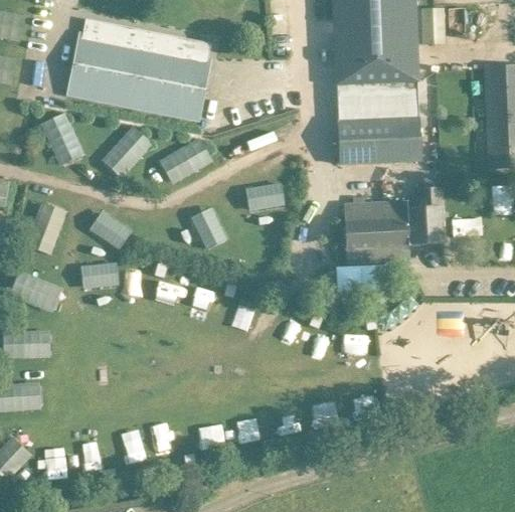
[(332,0),(335,44),(379,42),(377,8),(413,7),(419,6),(419,0),(332,0)]
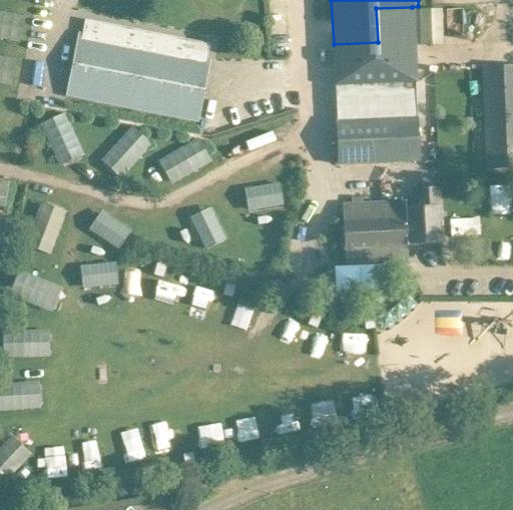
[(429,9),(430,33),(468,31),(467,7),(429,9)]
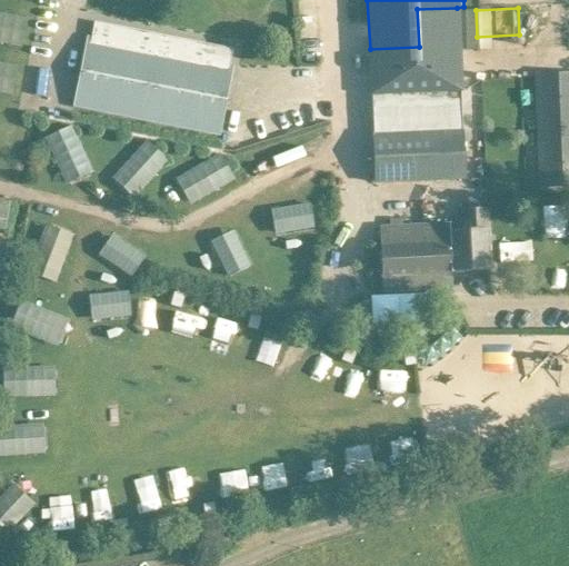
[(72,103),(219,132),(233,63),(87,35),(72,103)]
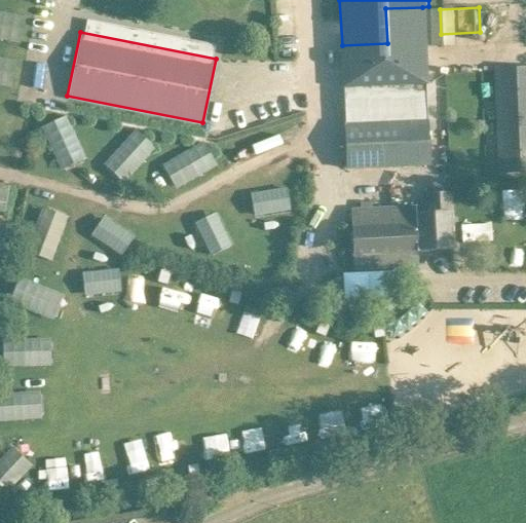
[(525,64),(499,66),(502,117),(525,115),(525,64)]
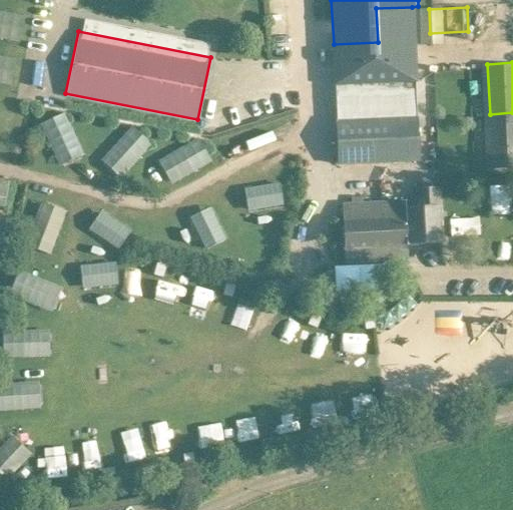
[(415,79),(335,82),(339,162),(419,159),(415,79)]
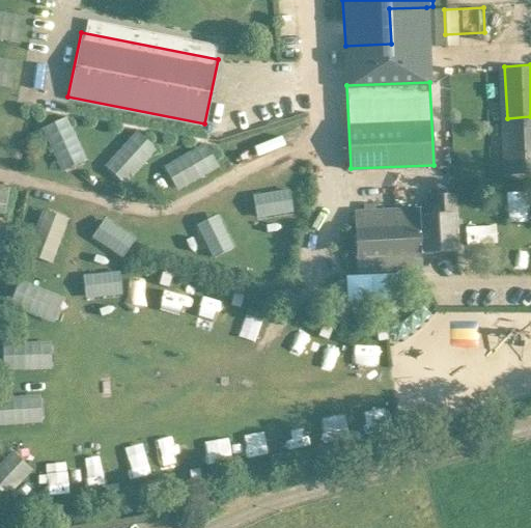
[(530,116),(507,118),(509,170),(530,169),(530,116)]
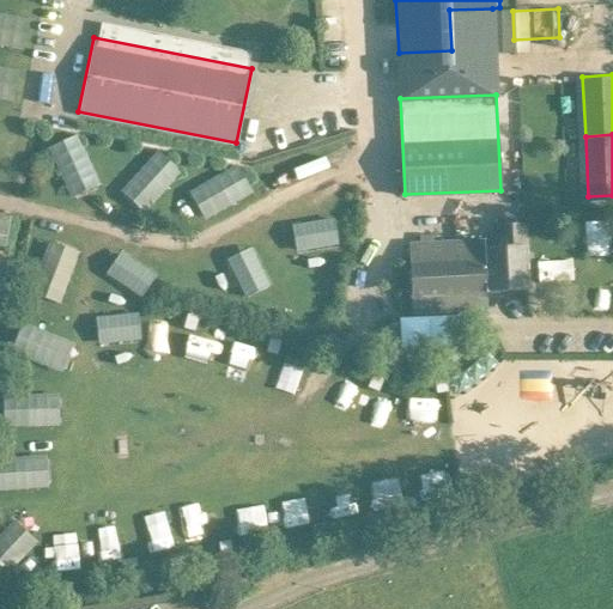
[(82,136),(47,151),(68,200),(102,186),(82,136)]
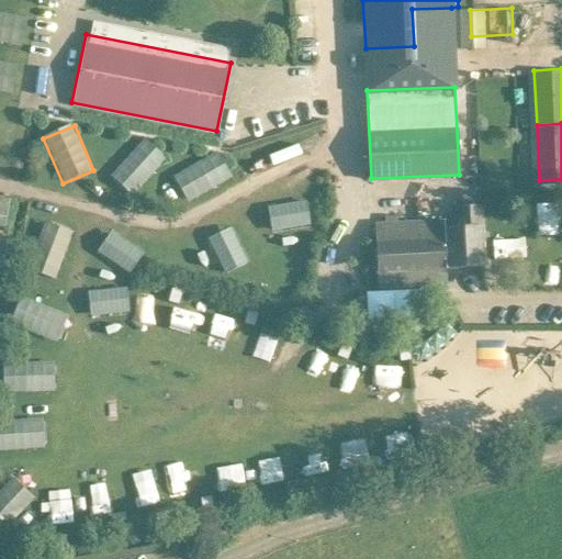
[(168,157),(147,136),(110,175),(131,196),(168,157)]
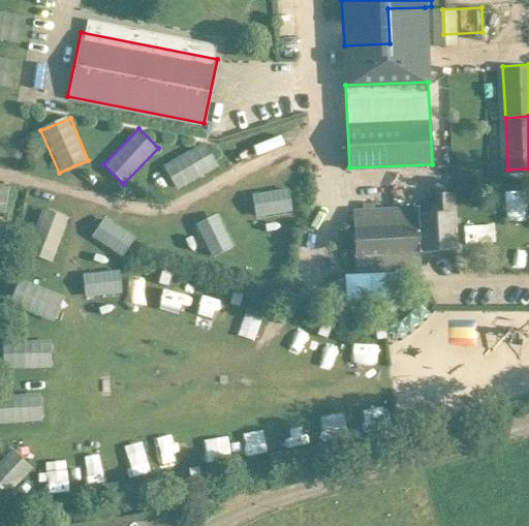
[(220,165),(207,140),(162,164),(176,189),(220,165)]
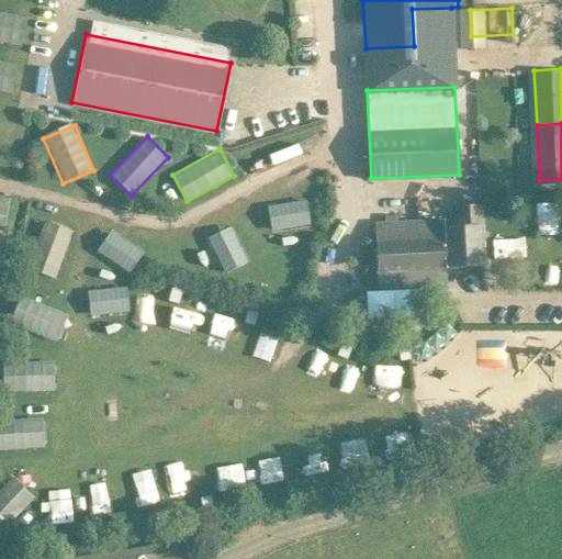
[(0,191),(0,221),(9,223),(12,193),(0,191)]
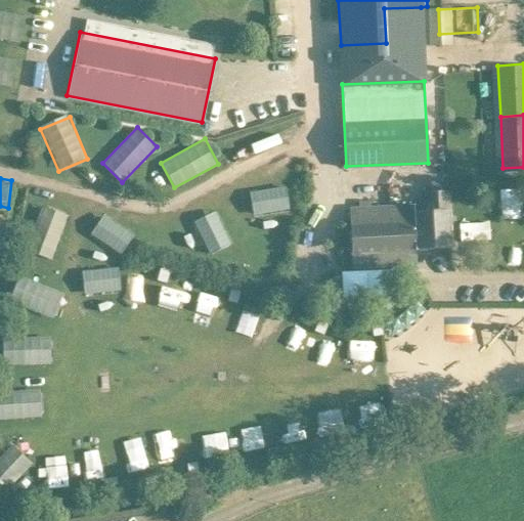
[(287,187),(251,192),(255,217),(291,211),(287,187)]
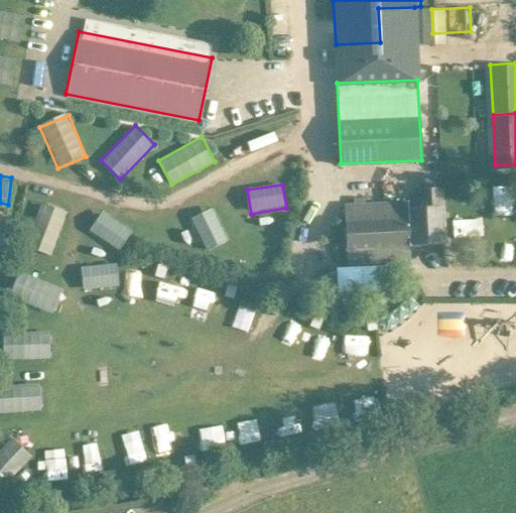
[(408,207),(407,202),(393,202),(395,245),(445,243),(442,186),(418,188),(419,207),(408,207)]
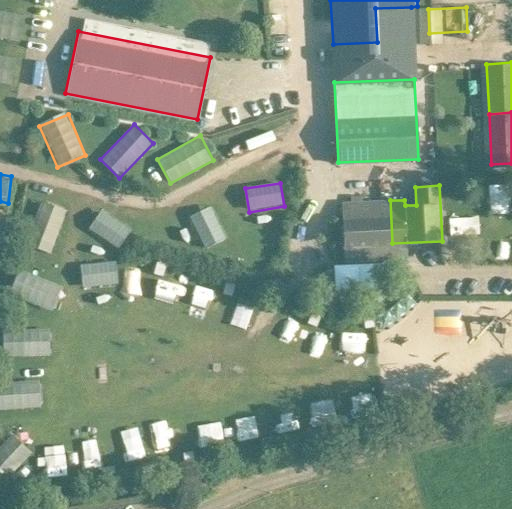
[(341,202),(343,246),(392,243),(390,200),(341,202)]
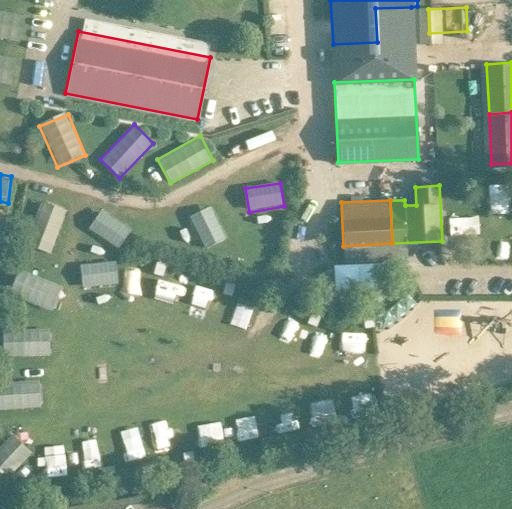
[(68,211),(44,201),(25,247),(49,257),(60,231),(68,211)]
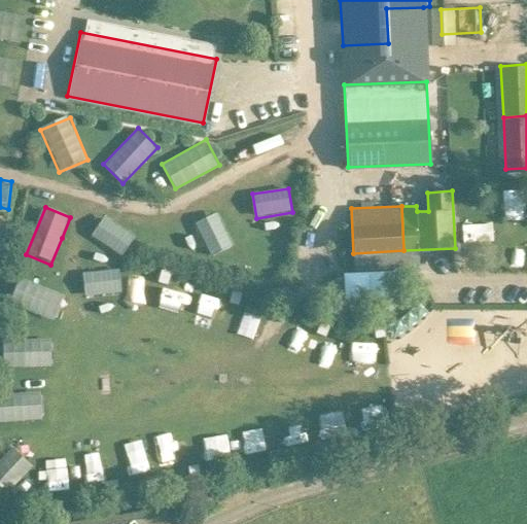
[(217,214),(197,224),(213,257),(235,248),(217,214)]
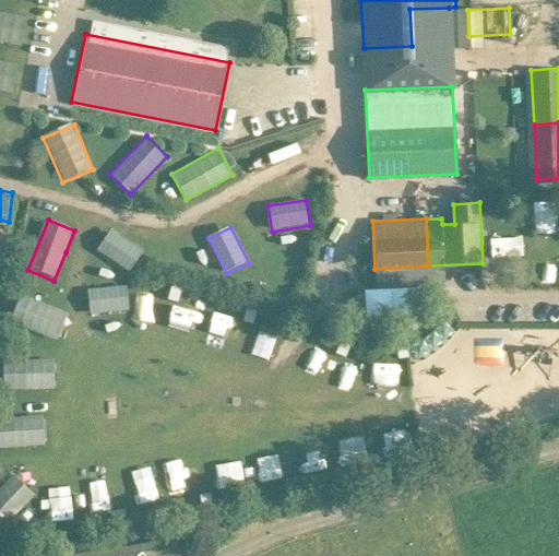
[(110,228),(97,248),(110,257),(131,271),(144,251),(110,228)]
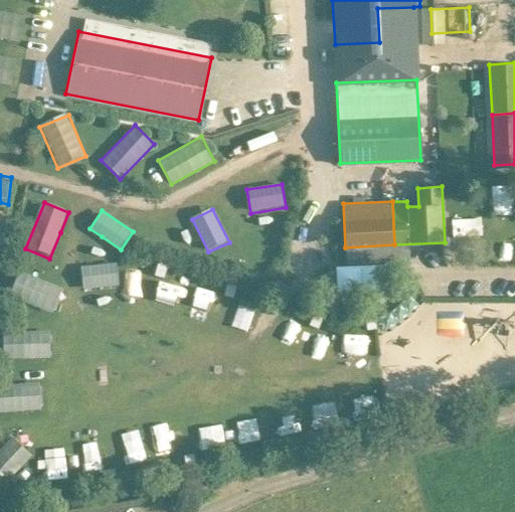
[(123,286),(120,262),(99,265),(79,267),(82,291),(123,286)]
